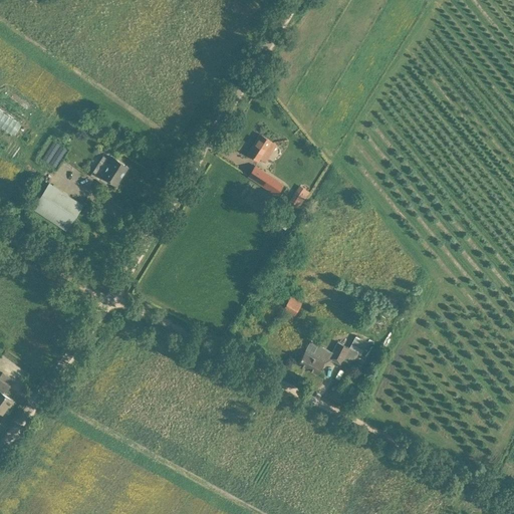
[(274,144),(268,140),(260,134),(260,135),(261,136),(248,155),(258,161),(260,159),(266,148),(270,151),(274,144)]
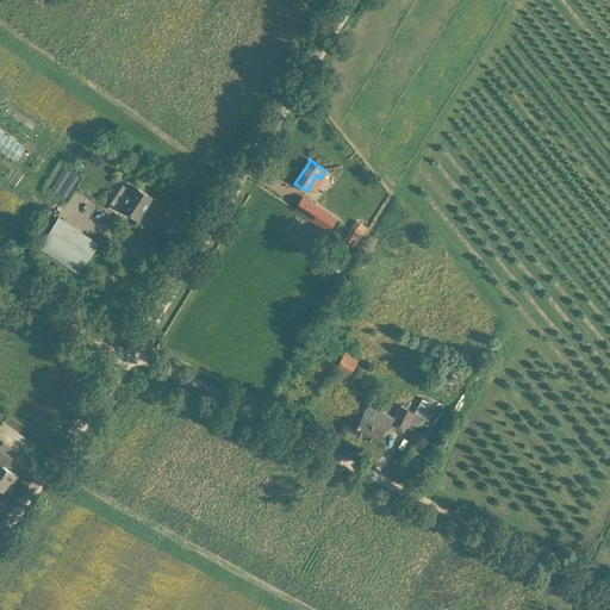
[(151,198),(142,192),(134,186),(131,191),(123,185),(114,198),(107,207),(118,213),(120,209),(138,219),(151,198)]
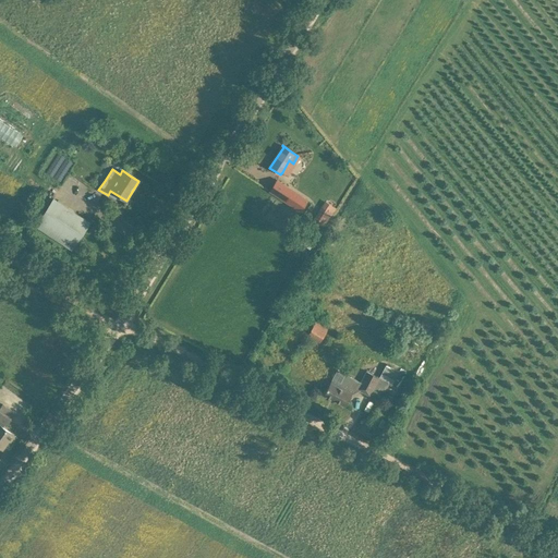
[(308,201),(287,185),(277,180),(269,191),(269,192),(278,197),(301,213),(308,201)]
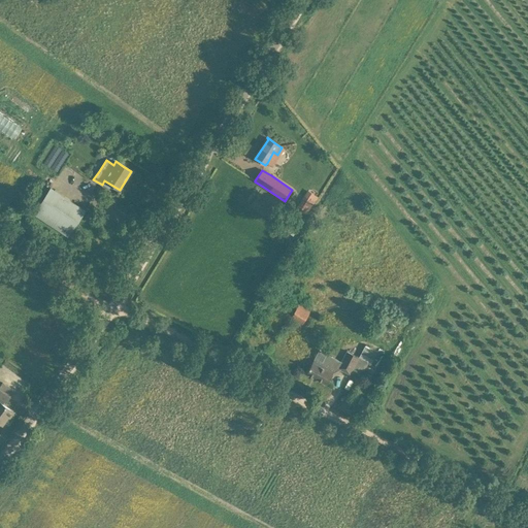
[(85,210),(76,205),(51,188),(34,213),(60,231),(68,236),(85,210)]
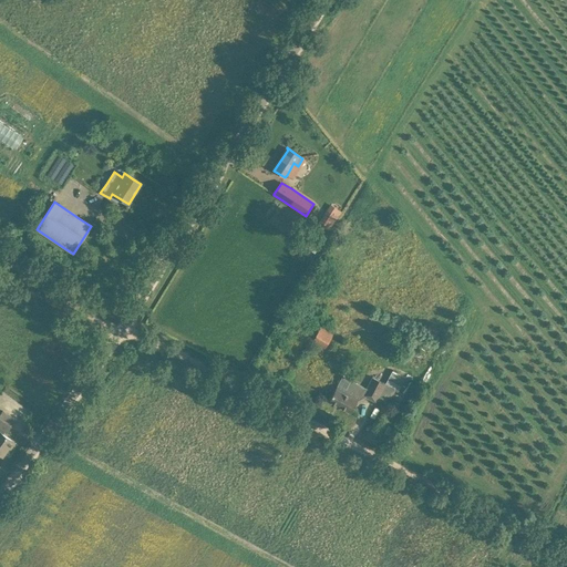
[(319,224),(329,230),(336,220),(325,214),(319,224)]
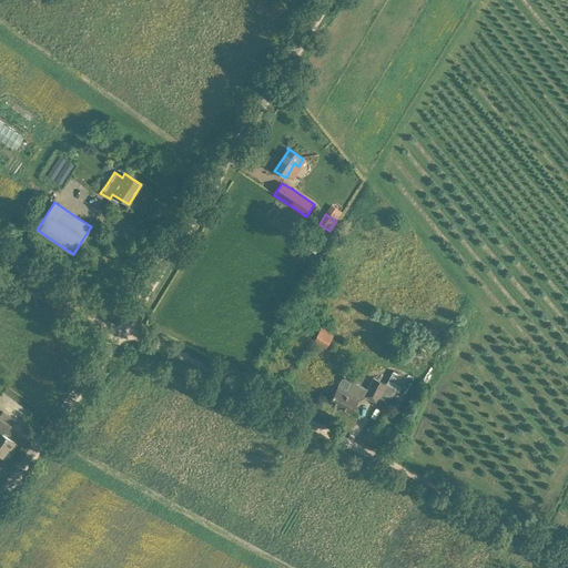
[(334,336),(321,328),(313,343),(326,350),(334,336)]
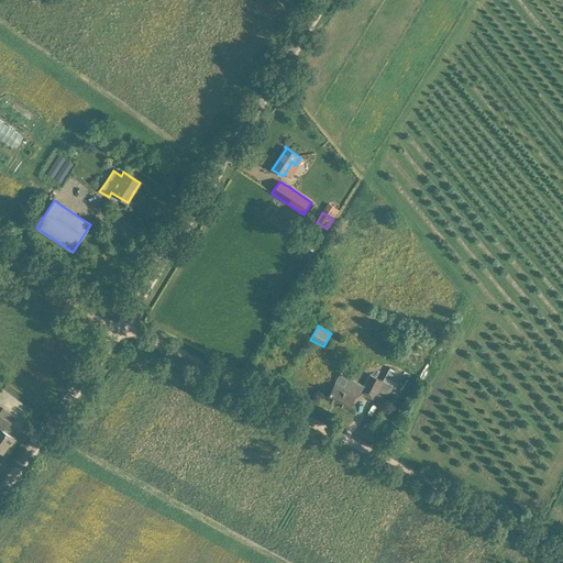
[(370,374),(364,385),(340,373),(335,383),(332,388),(327,398),(349,409),(354,399),(363,394),(373,399),(375,395),(383,381),(378,378),(370,374)]
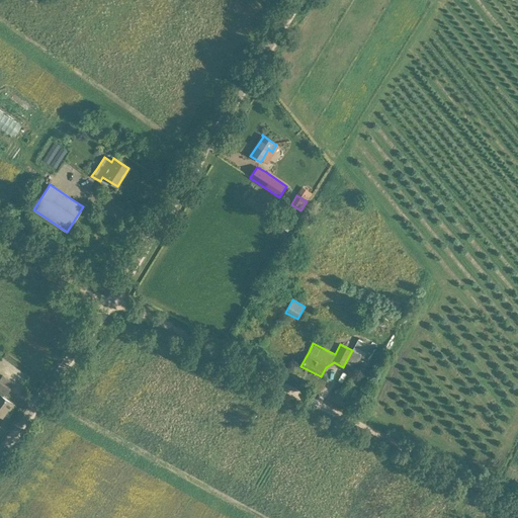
[(13,383),(5,377),(3,375),(0,379),(0,390),(1,391),(0,392),(0,415),(2,417),(12,404),(3,397),(5,394),(6,395),(13,383)]
